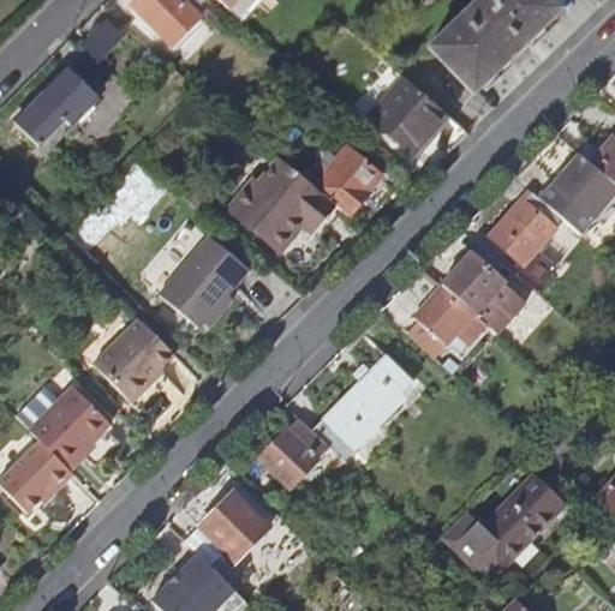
[(198,16),(181,0),(136,0),(132,4),(131,5),(157,30),(177,48),(186,39),(181,34),(198,16)]
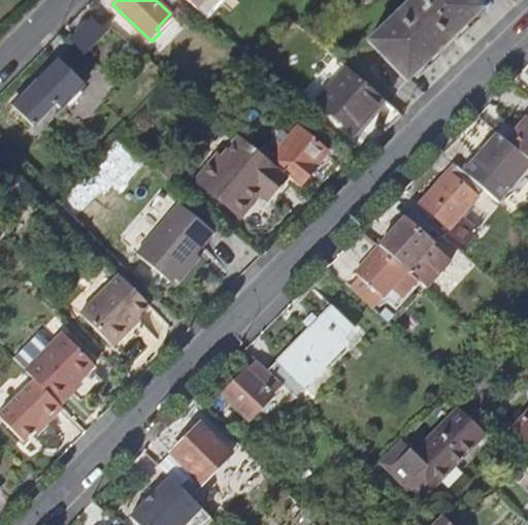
[(188,0),(197,8),(204,0),(188,0)]
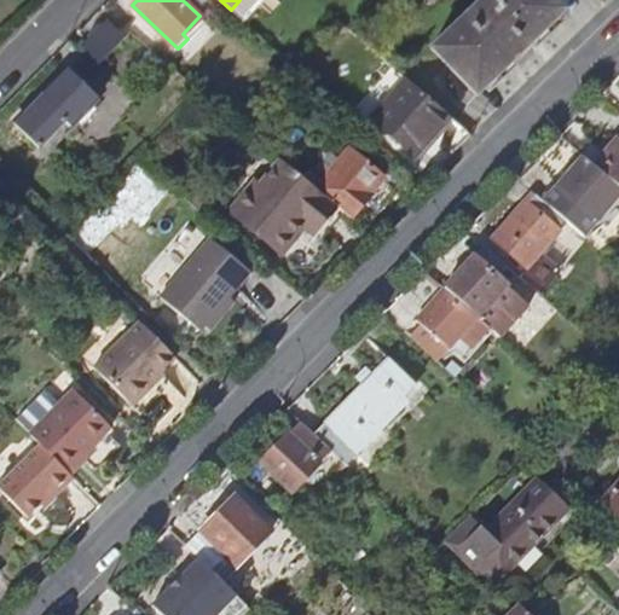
[(478,0),(431,44),(476,92),(566,7),(559,0),(478,0)]
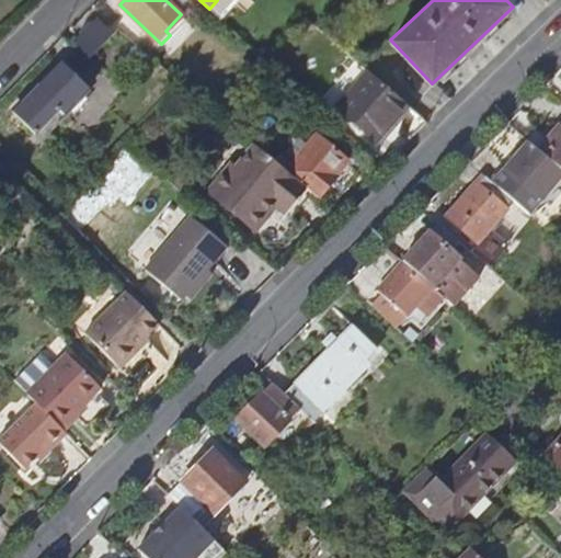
[(95,16),(77,37),(87,61),(92,55),(113,32),(95,16)]
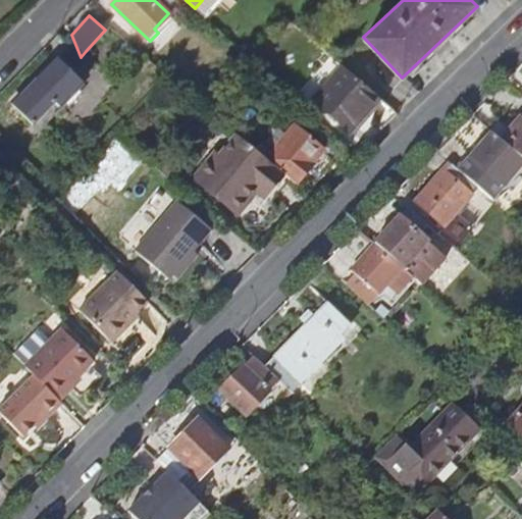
[(105,30),(86,51),(96,61),(120,36),(109,27),(105,30)]
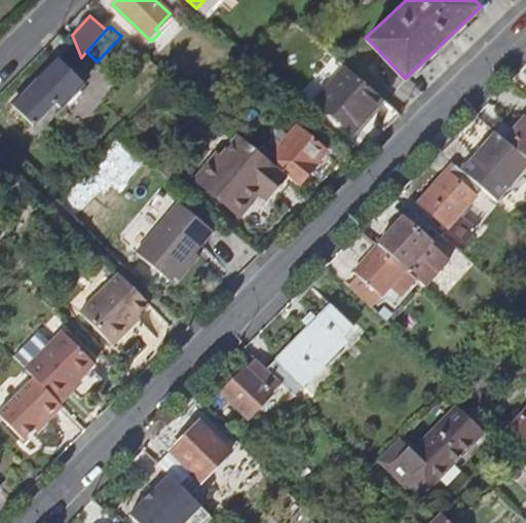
[(58,58),(12,104),(33,124),(54,102),(60,106),(82,83),(58,58)]
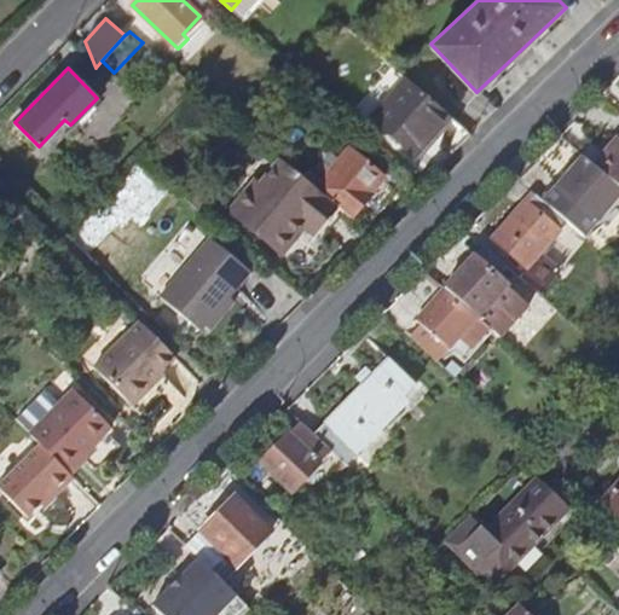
[(406,75),(371,115),(412,152),(450,112),(406,75)]
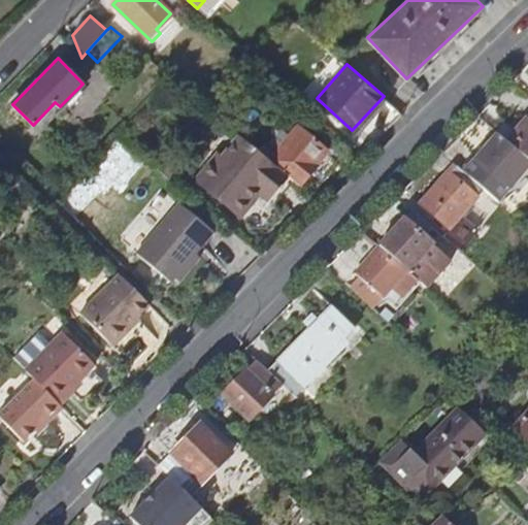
[(527,109),(527,111),(521,108),(508,124),(514,128),(506,137),(527,155),(527,109)]
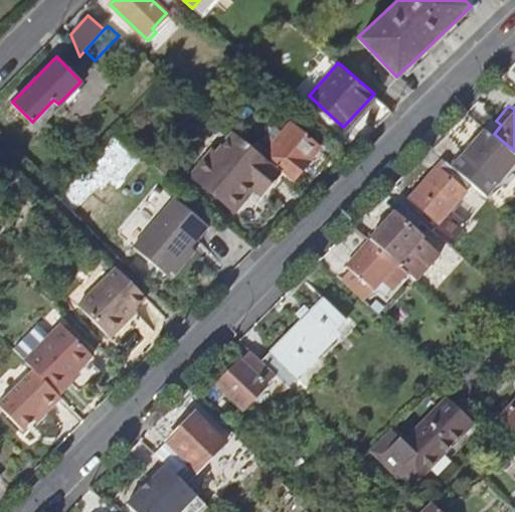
[(270,145),(262,155),(280,170),(292,180),(302,167),(312,175),(326,158),(317,150),(318,148),(289,124),(281,133),(274,126),(263,139),(270,145)]
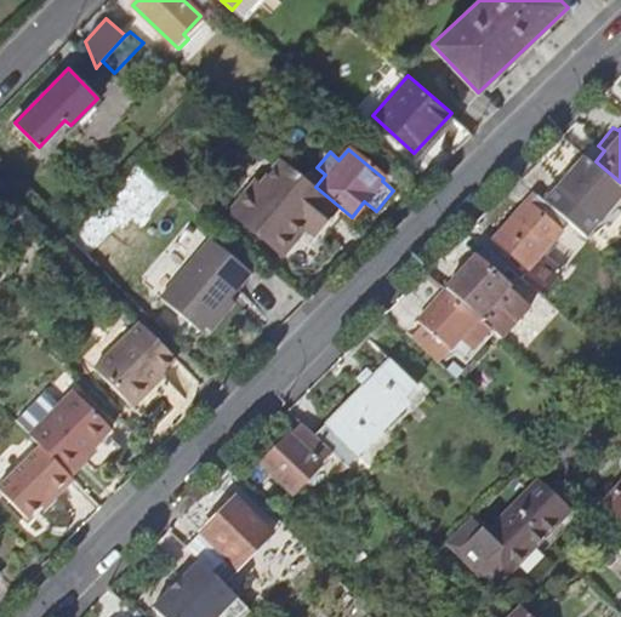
[(598,217),(620,187),(620,182),(596,161),(584,152),(557,183),(598,217)]
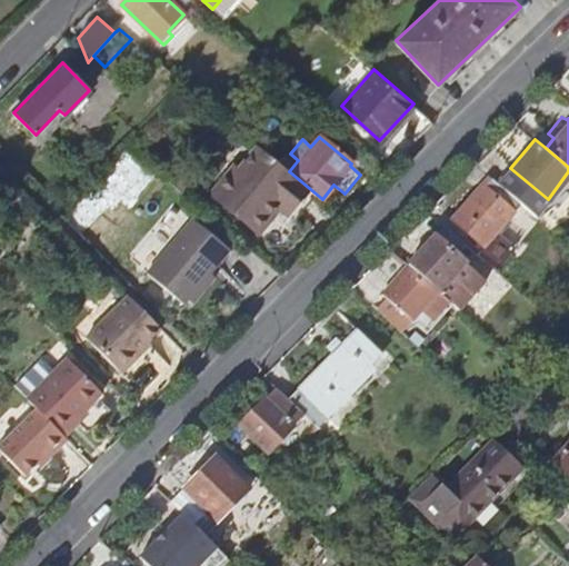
[(235,166),(211,195),(256,231),(279,204),(289,212),(309,188),(289,171),(260,147),(241,171),(235,166)]
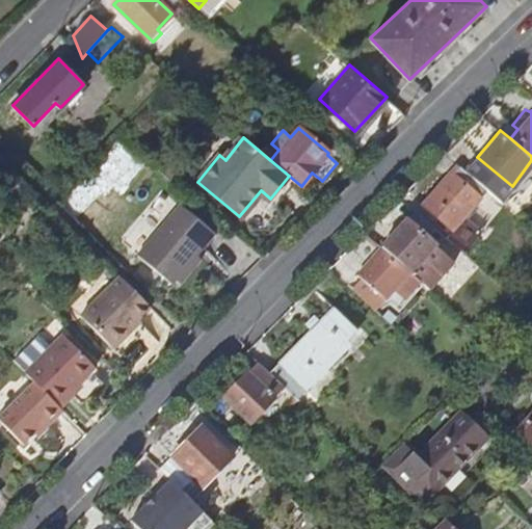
[(451,169),(422,202),(452,227),(479,195),(479,194),(484,186),(459,165),(454,173),(451,169)]
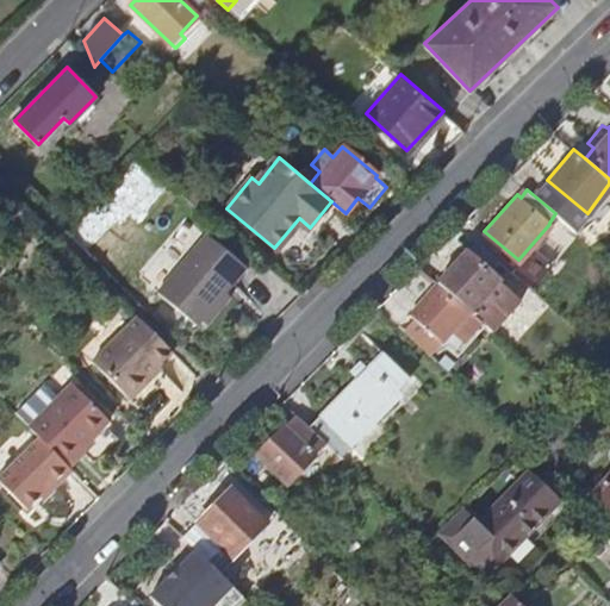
[(206,233),(156,294),(198,328),(247,267),(206,233)]
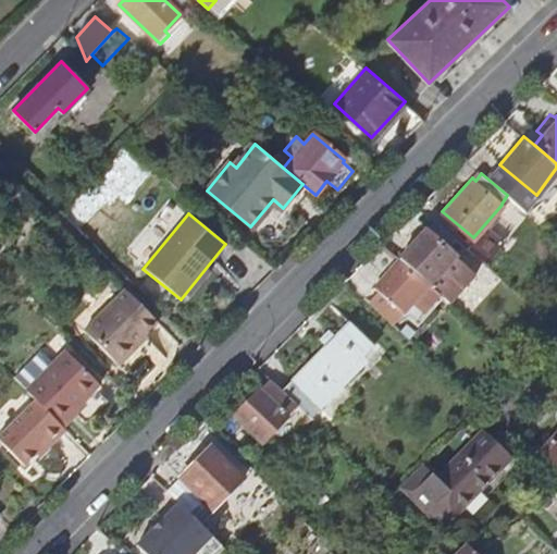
[(475,275),(445,248),(456,236),(436,219),(400,257),(430,283),(440,292),(450,302),(475,275)]
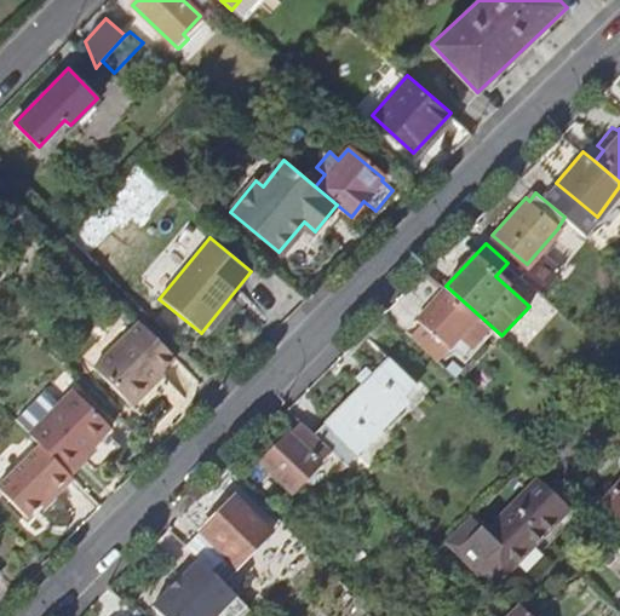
[(415,318),(419,323),(411,333),(438,360),(461,334),(471,343),(489,324),(478,315),(446,286),(415,318)]
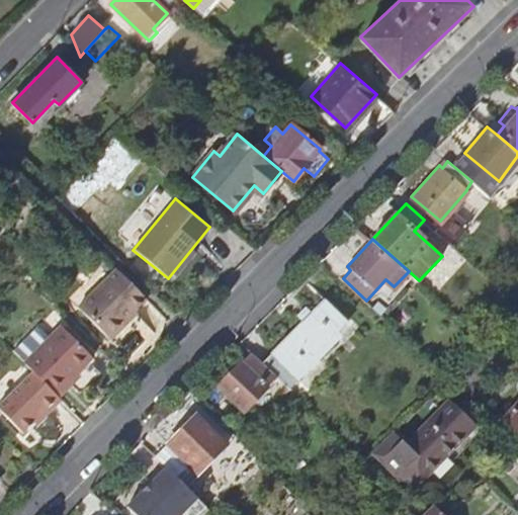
[(147,296),(117,267),(79,306),(110,338),(128,319),(126,317),(147,296)]
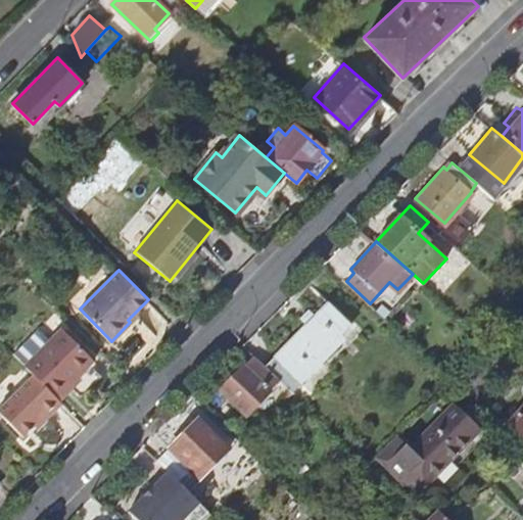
[(329,300),(265,364),(287,387),(287,386),(297,377),(320,355),(351,323),(329,300)]
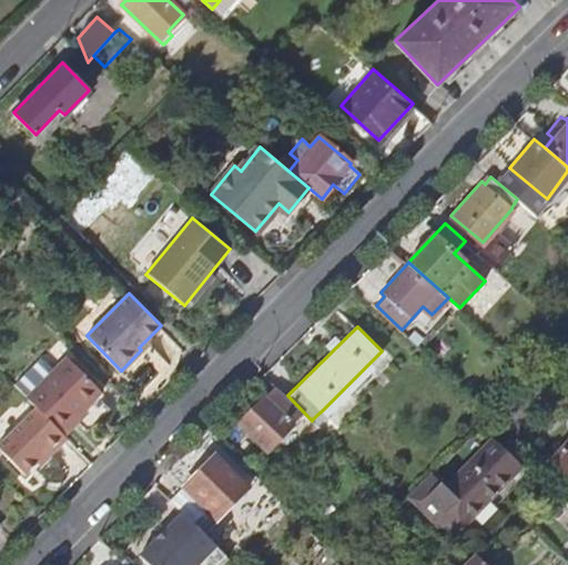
[(29,394),(38,404),(67,431),(80,417),(90,427),(112,404),(99,392),(103,387),(69,353),(29,394)]
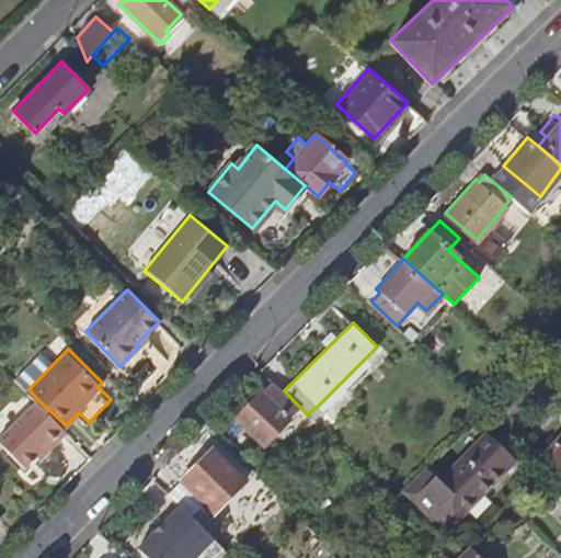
[(272,379),(236,416),(263,443),(272,434),(279,443),(290,439),(298,429),(308,416),(284,390),(272,379)]
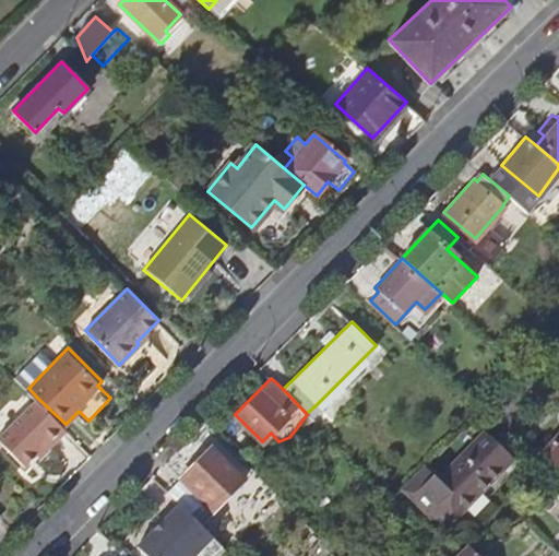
[(342,379),(318,403),(330,415),(354,392),(342,379)]
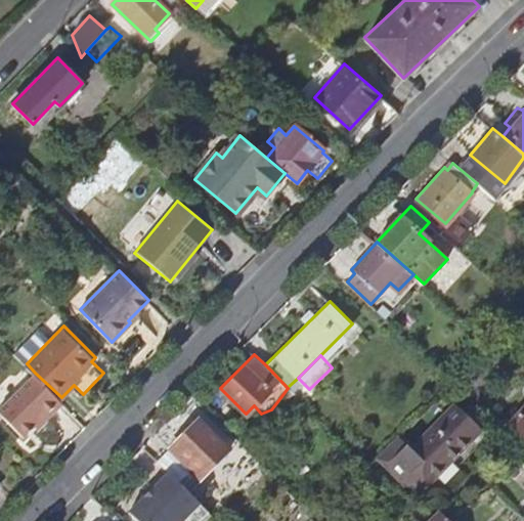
[(61,397),(35,373),(0,408),(0,409),(26,435),(45,415),(48,418),(64,401),(61,397)]
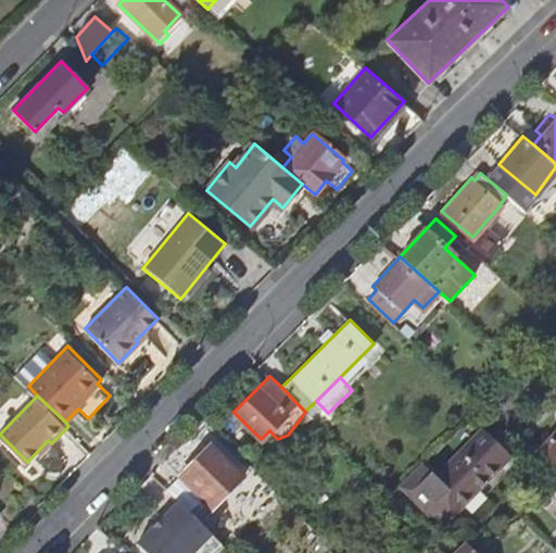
[(305,412),(295,425),(300,427),(310,416),(305,412)]
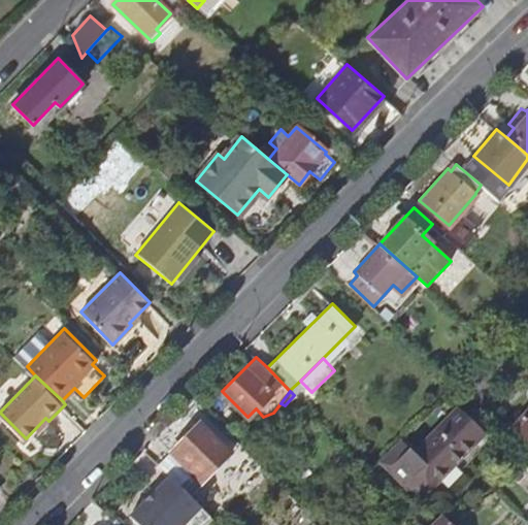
[(486,429),(456,403),(414,450),(410,448),(394,465),(414,483),(430,482),(450,459),(455,464),(486,429)]
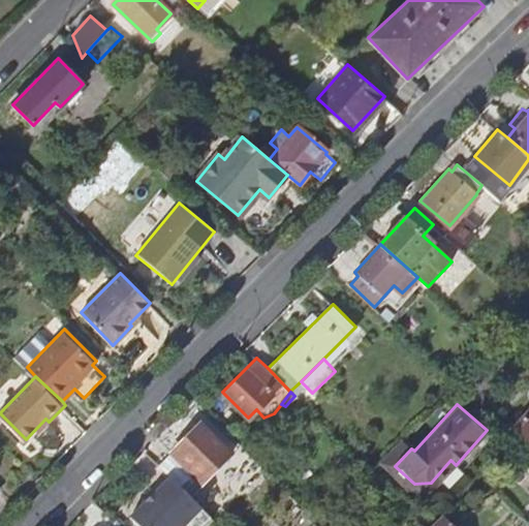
[(528,407),(514,424),(528,437),(528,407)]
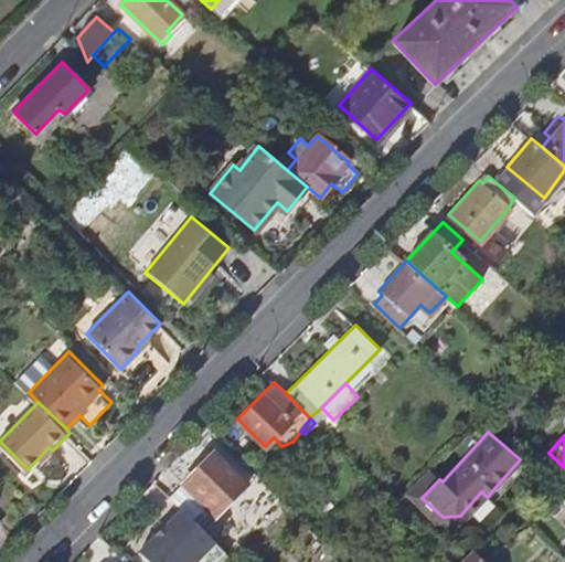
[(213,452),(170,496),(181,508),(190,516),(203,501),(216,516),(247,485),(213,452)]
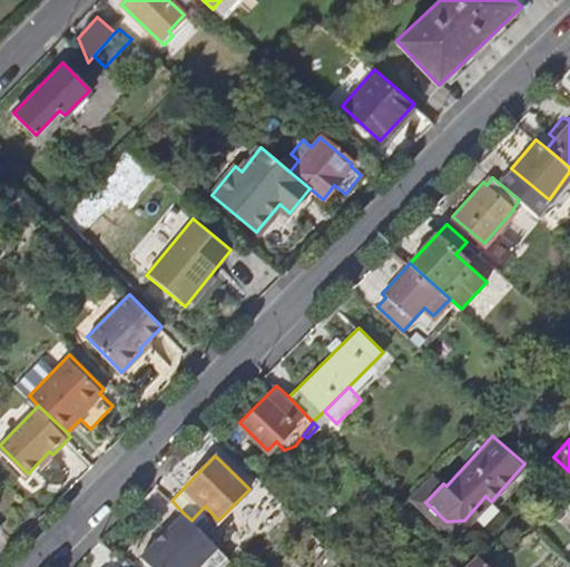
[(538,528),(561,553),(569,544),(569,524),(553,507),(533,525),(483,558),(478,551),(461,566),(475,566),(479,565),(538,528)]
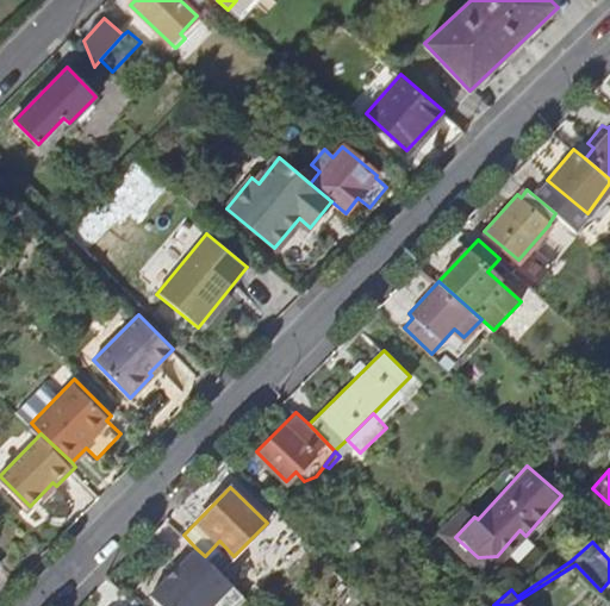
[(205,556),(195,548),(150,594),(161,605),(210,605),(232,583),(205,556)]
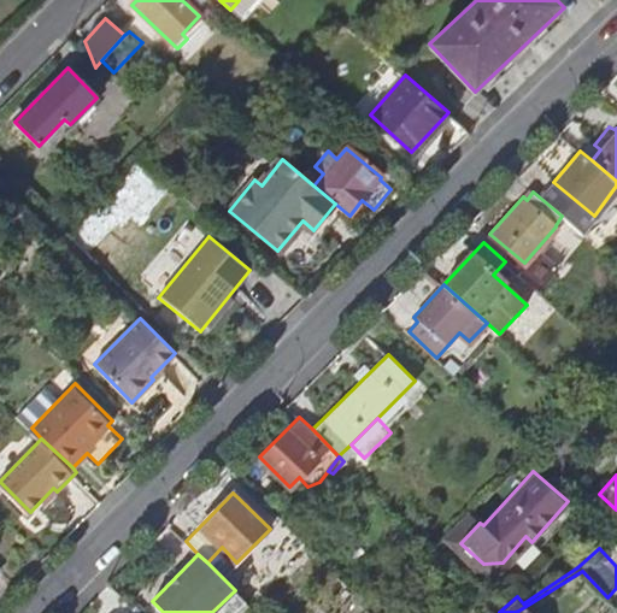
[(518,611),(515,612),(616,612),(616,606),(607,597),(582,571),(518,611)]
